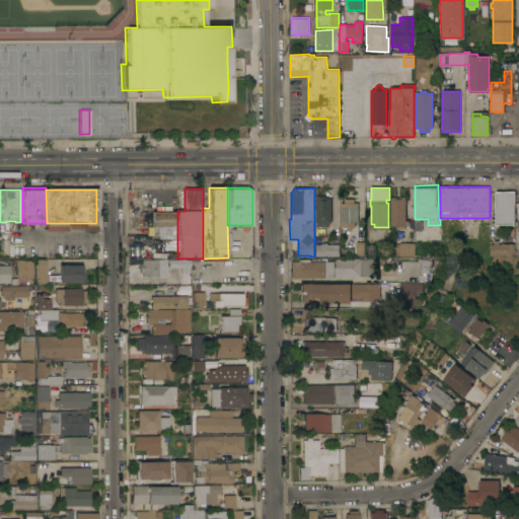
[(515,192),(514,224),(496,224),(496,192),(515,192)]
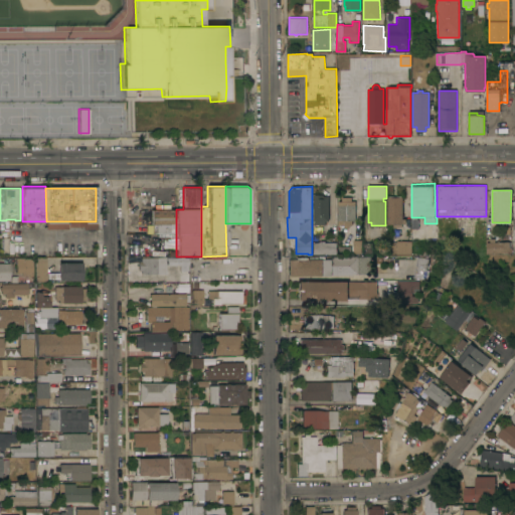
[(314,195),(324,195),(324,196),(329,196),(329,221),(326,221),(326,224),(314,224),(314,195)]
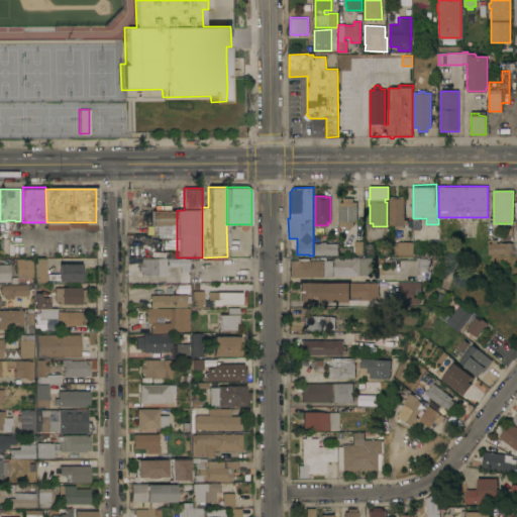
[(339,203),(340,203),(340,197),(357,196),(357,221),(339,221),(339,203)]
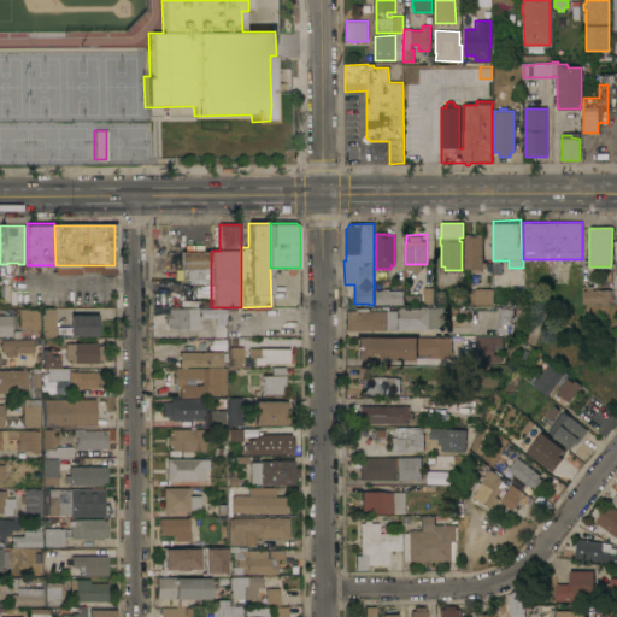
[(464,238),(465,238),(465,235),(481,235),(481,236),(482,236),(482,263),(486,263),(486,269),(482,269),(481,269),(481,272),(472,272),(472,269),(464,269),(464,238)]
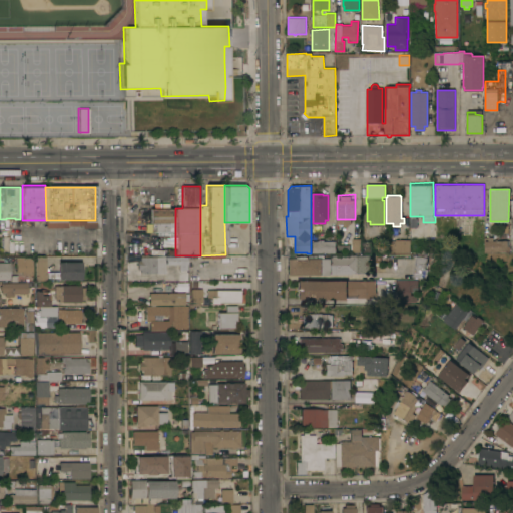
[(150,232),(150,208),(153,208),(153,203),(161,203),(161,208),(175,208),(175,232),(150,232)]
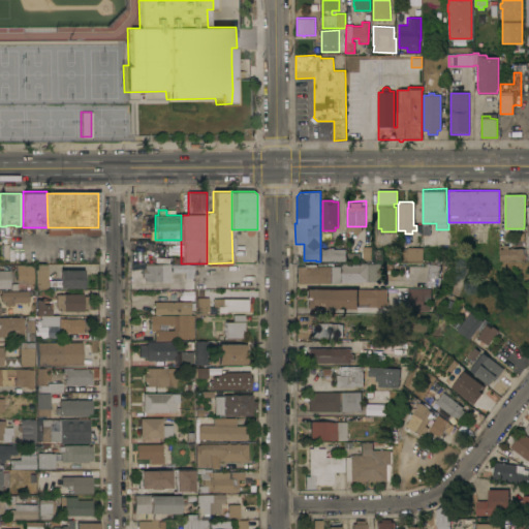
[(348,229),(360,229),(360,227),(365,227),(365,247),(371,248),(371,260),(359,260),(359,258),(348,258),(348,229)]
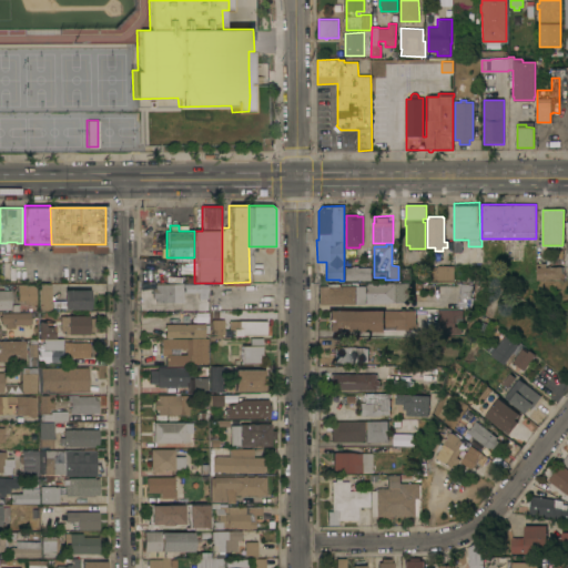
[(540,263),(545,263),(545,266),(560,266),(561,279),(550,279),(536,280),(536,266),(540,266),(540,263)]
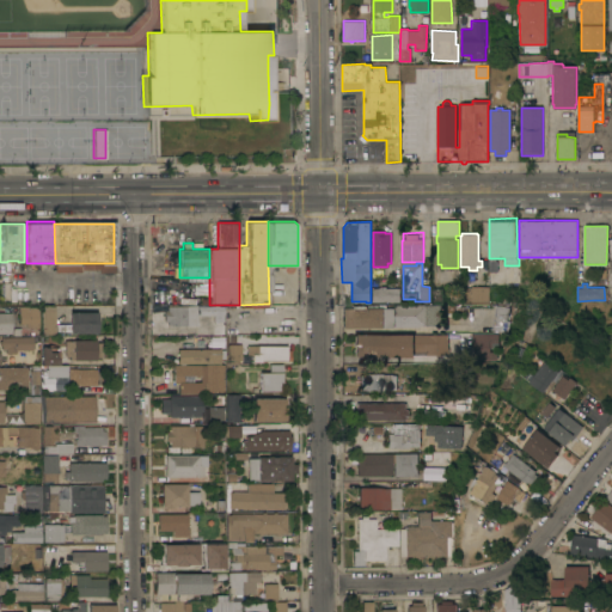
[(372,303),(372,288),(380,288),(380,286),(386,286),(386,288),(399,288),(401,301),(372,303)]
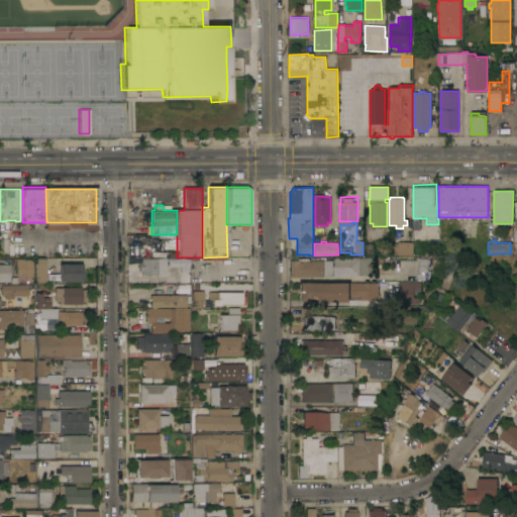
[(413,241),(413,255),(398,254),(399,241),(413,241)]
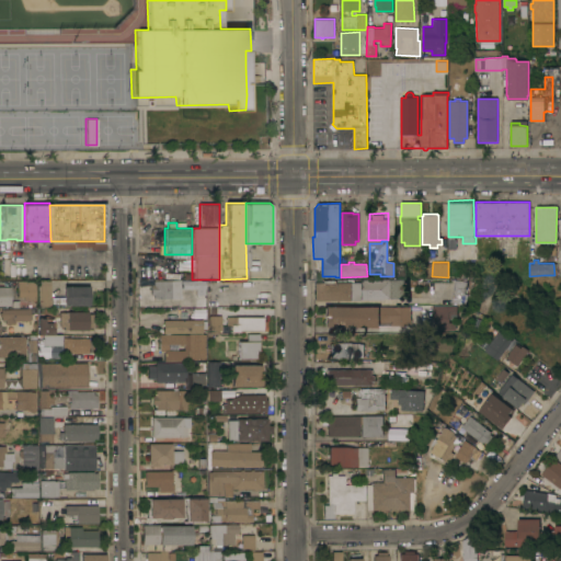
[(405,263),(405,278),(395,278),(395,263),(405,263)]
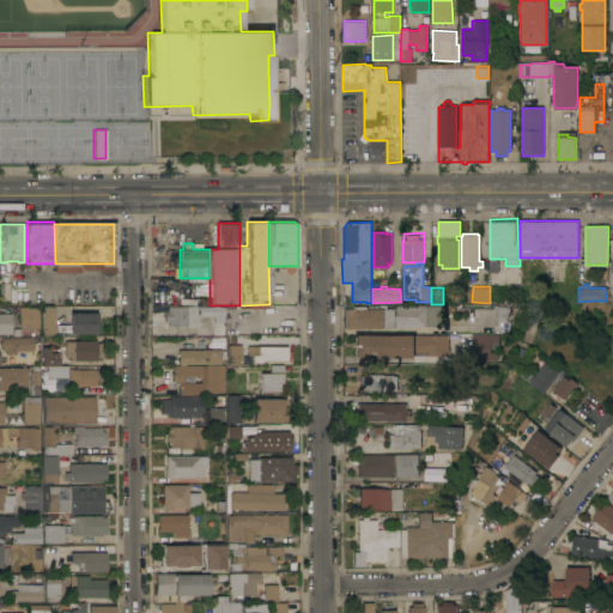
[(224,305),(224,322),(210,322),(210,315),(198,315),(198,326),(168,326),(168,307),(188,307),(188,305),(210,305),(224,305)]
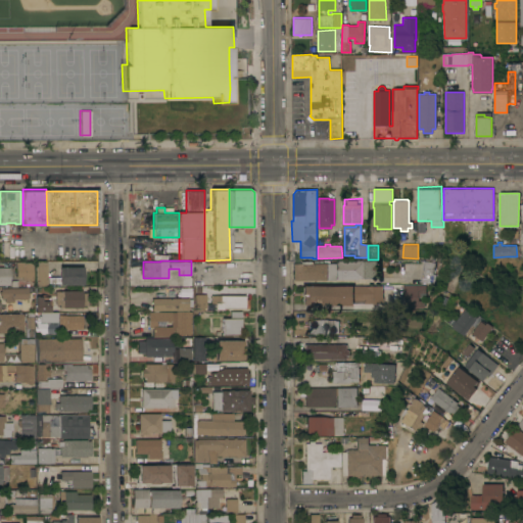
[(292,280),(292,264),(301,264),(301,260),(314,260),(314,263),(328,263),(328,280),(292,280)]
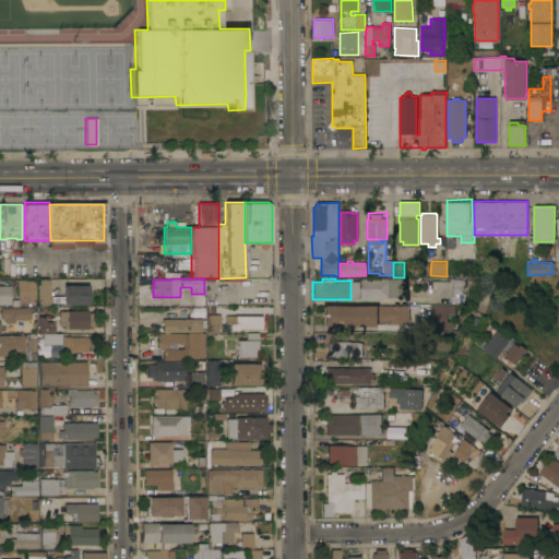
[(403,278),(403,297),(384,297),(384,298),(360,298),(360,278),(403,278)]
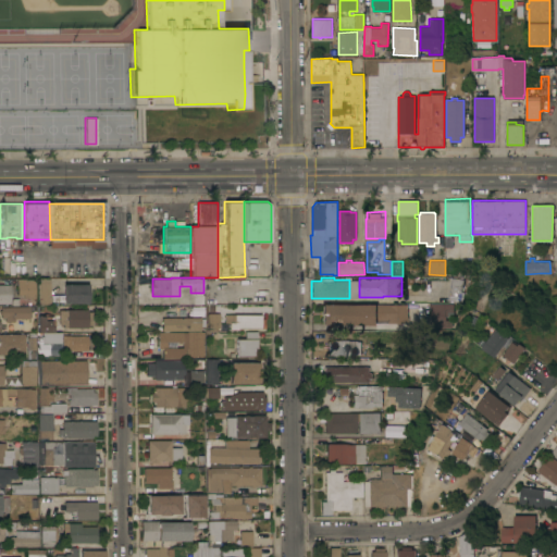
[(452,277),(463,279),(460,298),(458,301),(447,300),(452,277)]
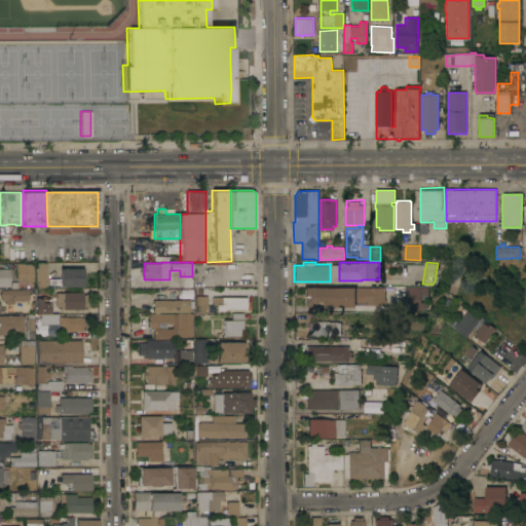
[(0,268),(10,268),(10,280),(22,280),(22,278),(16,278),(16,263),(25,263),(25,264),(33,264),(33,282),(26,282),(26,288),(9,288),(9,287),(0,287),(0,268)]
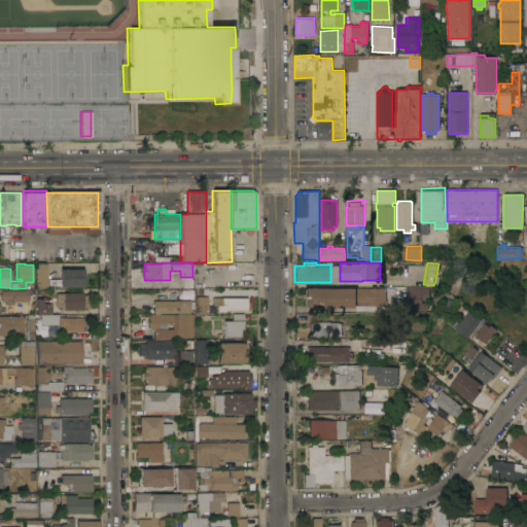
[(60,287),(60,285),(47,285),(47,288),(46,288),(46,292),(83,292),(83,294),(88,294),(88,308),(83,308),(83,310),(60,310),(60,307),(56,307),(56,306),(54,306),(54,299),(48,299),(48,309),(50,309),(50,314),(60,314),(60,317),(66,317),(66,315),(83,315),(83,320),(86,320),(86,328),(82,328),(83,339),(67,339),(67,331),(59,331),(59,326),(59,324),(40,324),(40,314),(35,314),(35,299),(36,299),(36,264),(47,264),(47,279),(60,279),(60,269),(83,269),(83,287),(60,287)]
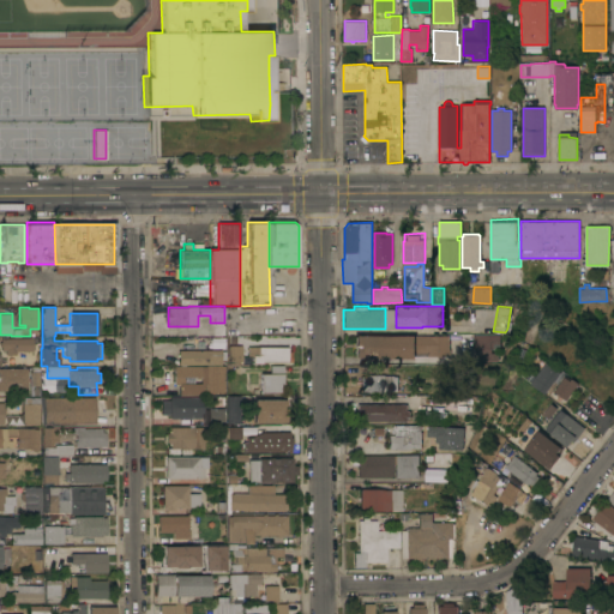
[(395,329),(385,329),(385,309),(395,309),(395,329)]
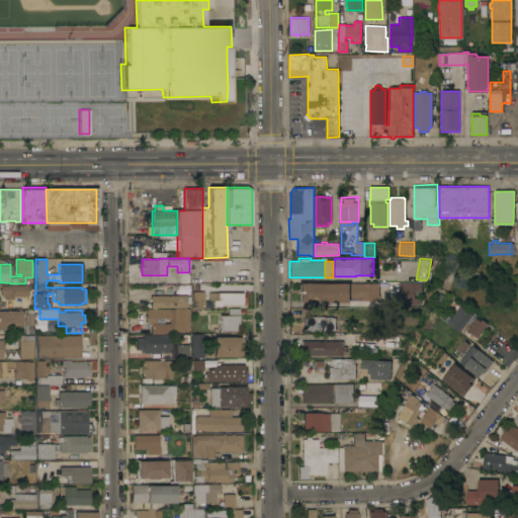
[(379,283),(379,300),(351,300),(351,303),(298,301),(298,282),(379,283)]
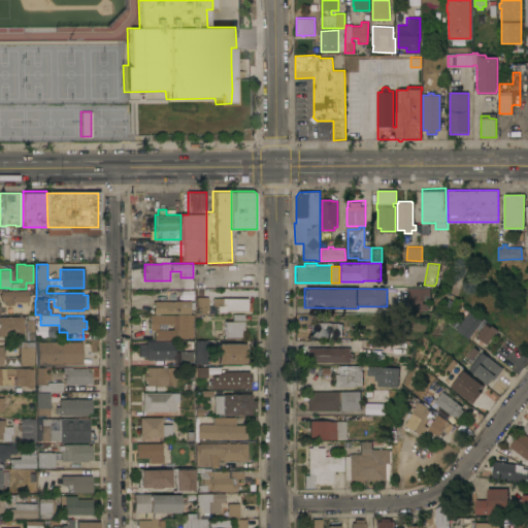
[(430,300),(423,300),(423,303),(429,303),(429,310),(408,310),(407,288),(430,288),(430,300)]
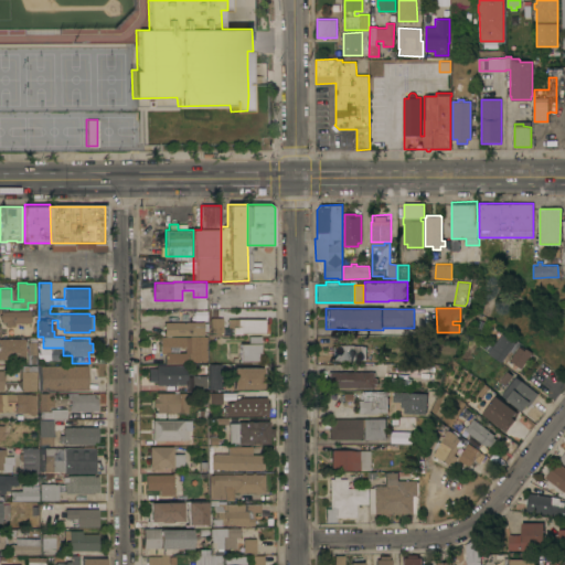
[(30,311),(30,322),(16,323),(16,326),(14,326),(6,326),(6,322),(1,322),(1,319),(0,319),(0,315),(1,315),(1,311),(30,311)]
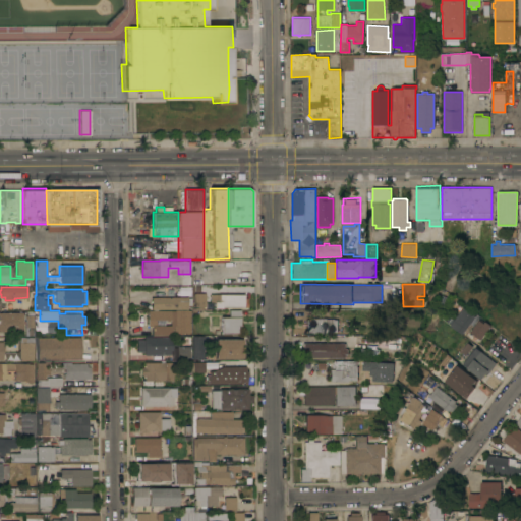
[(203,293),(203,296),(206,296),(206,306),(203,306),(203,309),(201,309),(201,307),(193,307),(193,302),(192,302),(192,298),(193,298),(193,293),(203,293)]
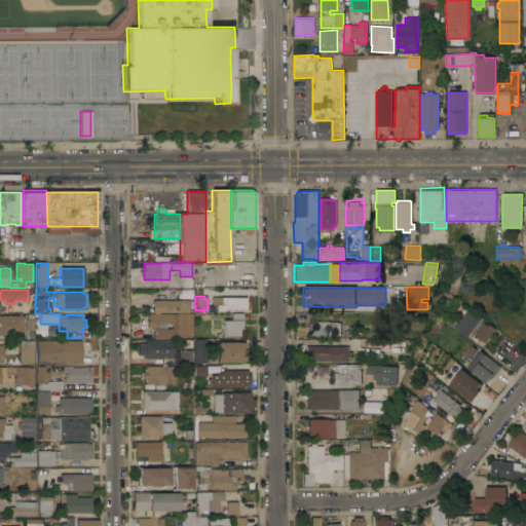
[(247,297),(247,301),(250,300),(250,309),(224,309),(224,311),(217,311),(217,305),(212,305),(212,297),(247,297)]
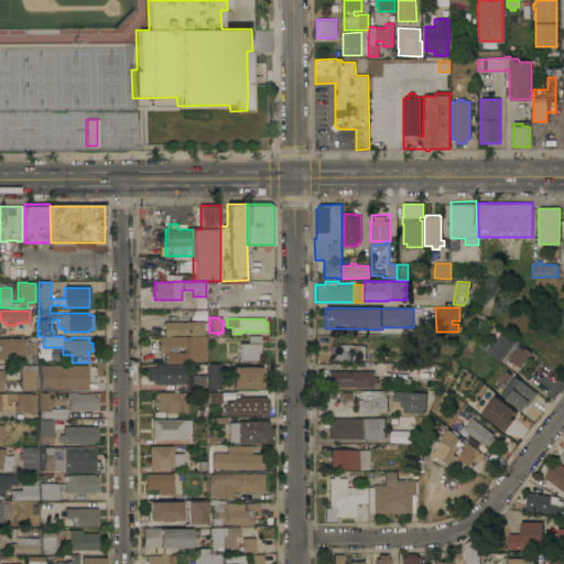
[(206,322),(206,336),(206,362),(186,364),(186,376),(192,376),(192,375),(205,375),(206,389),(185,389),(185,379),(184,379),(184,383),(156,383),(156,381),(147,381),(147,368),(155,368),(155,365),(165,365),(165,353),(160,353),(160,346),(160,336),(163,336),(163,322),(206,322)]
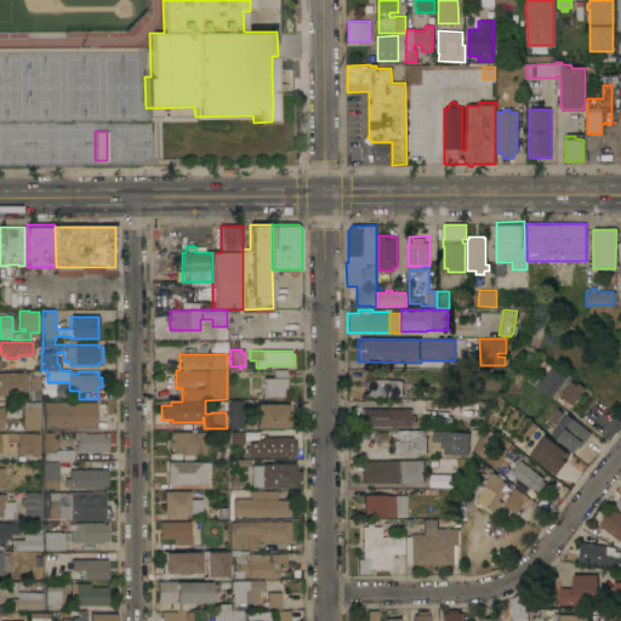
[(552,366),(567,376),(550,398),(536,388),(537,387),(530,382),(536,374),(543,379),(552,366)]
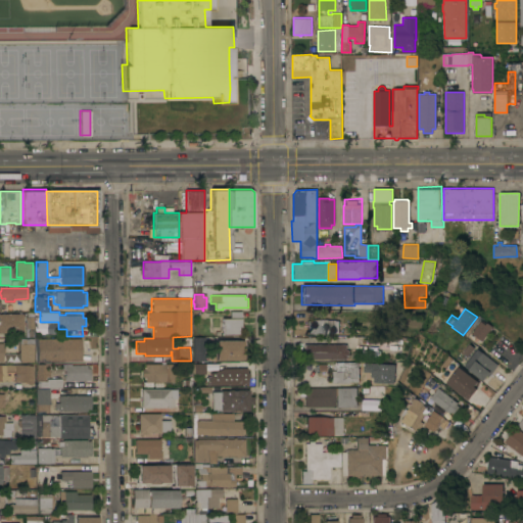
[(0,314),(24,314),(24,317),(26,317),(27,316),(27,313),(34,313),(34,317),(34,337),(26,337),(26,335),(15,335),(15,332),(0,332),(0,314)]
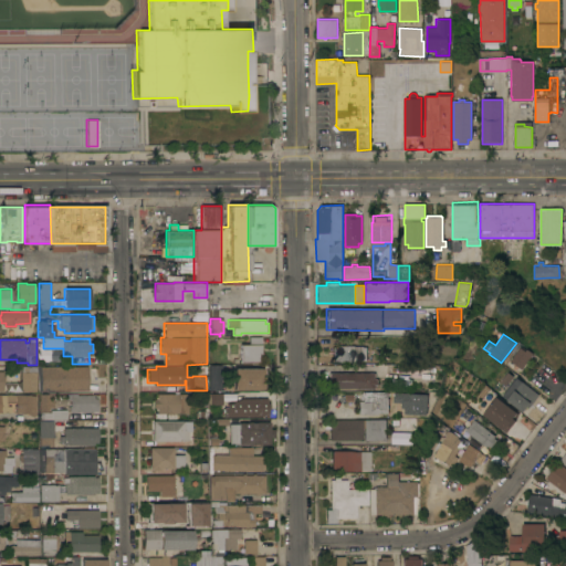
[(261,344),(261,354),(259,354),(259,362),(241,363),(241,344),(261,344)]
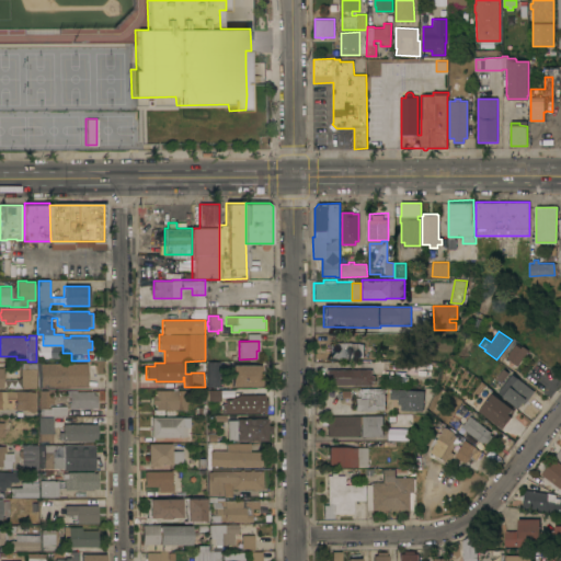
[(330,357),(330,343),(352,342),(352,344),(364,344),(364,357),(356,357),(351,357),(351,358),(333,358),(333,357),(330,357)]
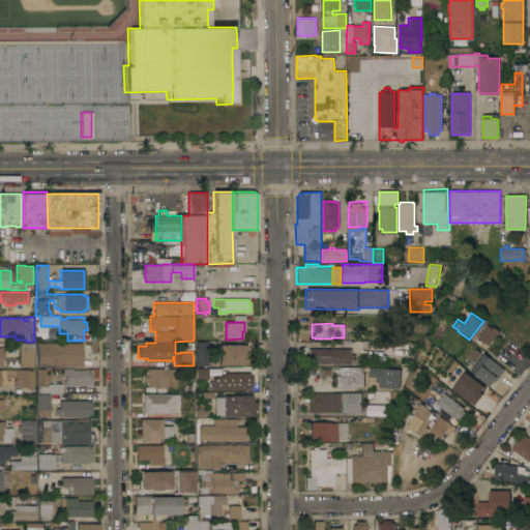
[(493,328),(494,326),(500,331),(489,346),(486,343),(486,344),(482,342),(482,341),(478,337),(488,325),(493,328)]
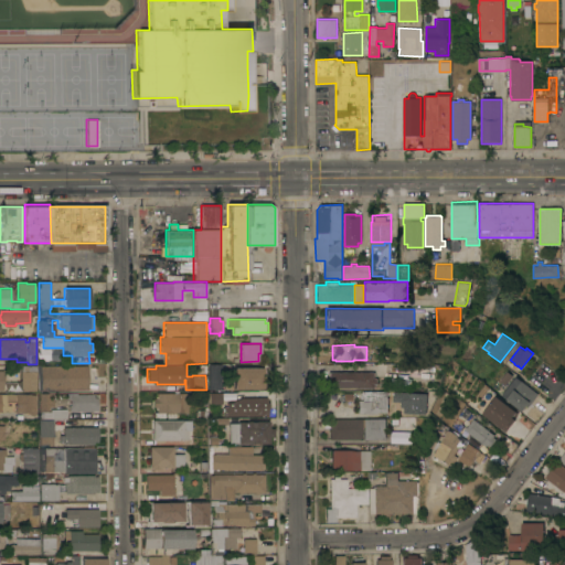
[(39,391),(38,364),(41,364),(41,365),(67,364),(67,365),(87,365),(88,390),(39,391)]
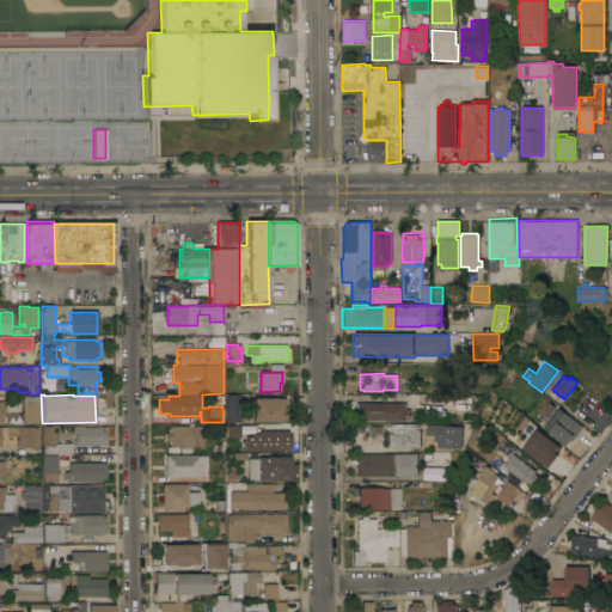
[(226,395),(239,395),(239,422),(226,422),(226,395)]
